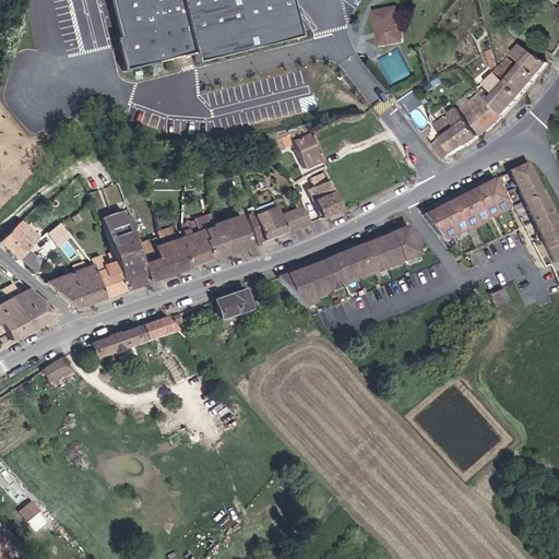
[(99,0),(109,40),(103,43),(111,78),(188,61),(187,55),(288,32),(281,0),(99,0)]
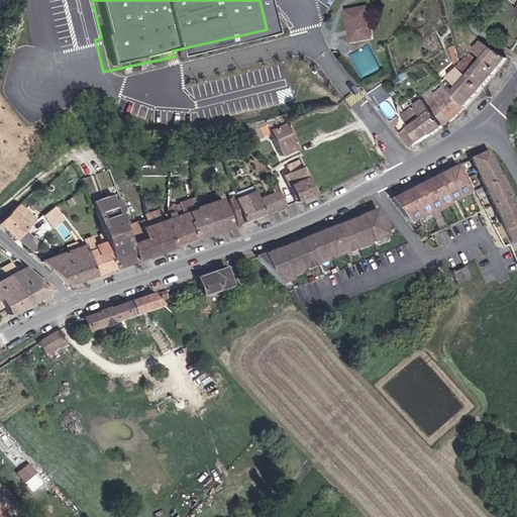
[(362,12),(341,15),(343,27),(346,27),(350,45),(368,42),(362,12)]
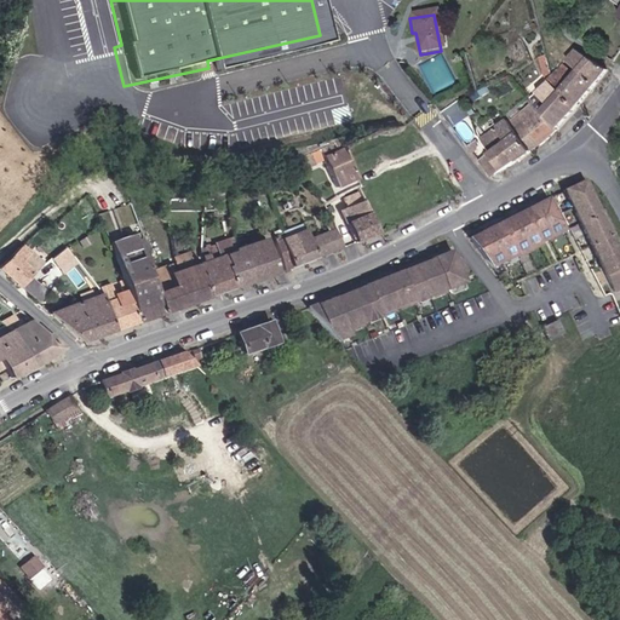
[(577,108),(607,69),(577,50),(567,62),(579,72),(575,75),(562,64),(550,78),(545,82),(577,108)]
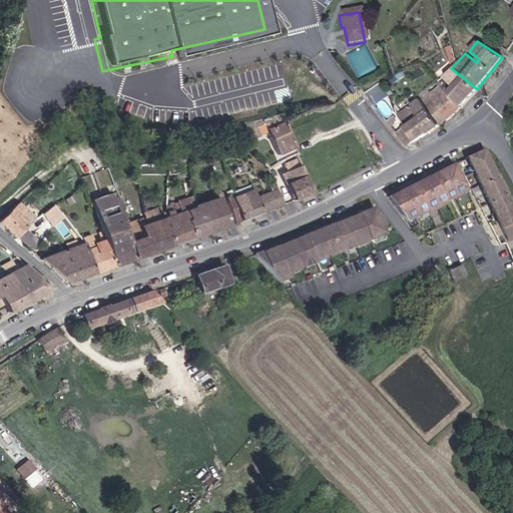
[(460,106),(477,89),(451,68),(448,72),(450,73),(439,85),(460,106)]
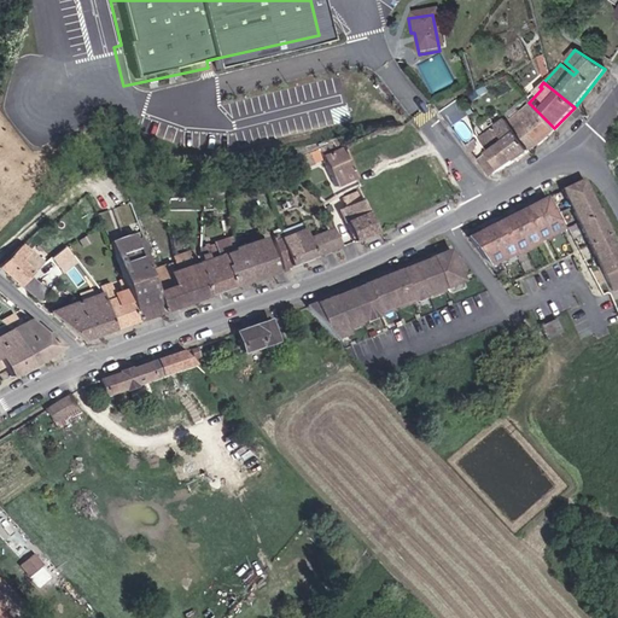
[(536,141),(538,145),(555,129),(554,128),(529,103),(528,101),(506,124),(526,149),(536,141)]
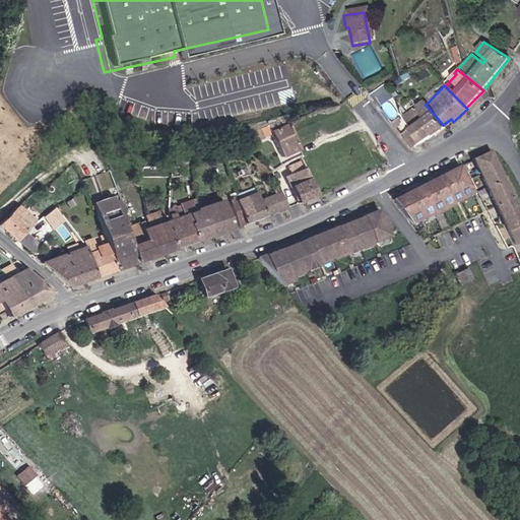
[(174,102),(177,119),(224,110),(221,89),(210,91),(212,103),(205,104),(204,96),(174,102)]
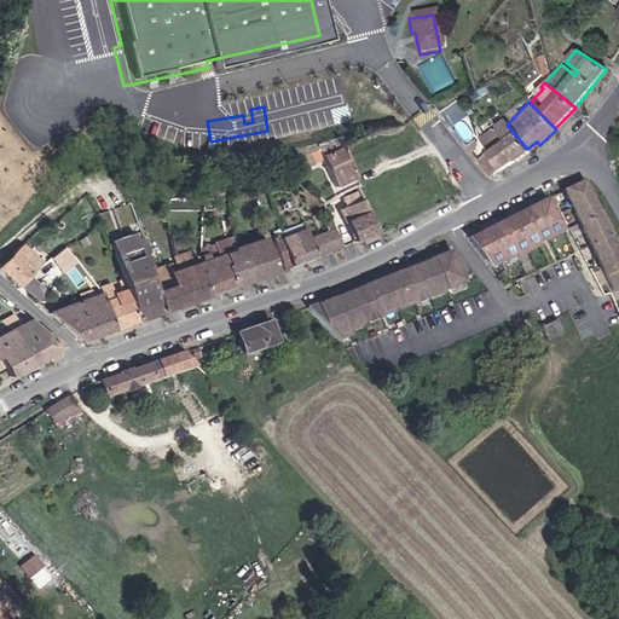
[(457,119),(450,110),(434,120),(443,127),(457,119)]
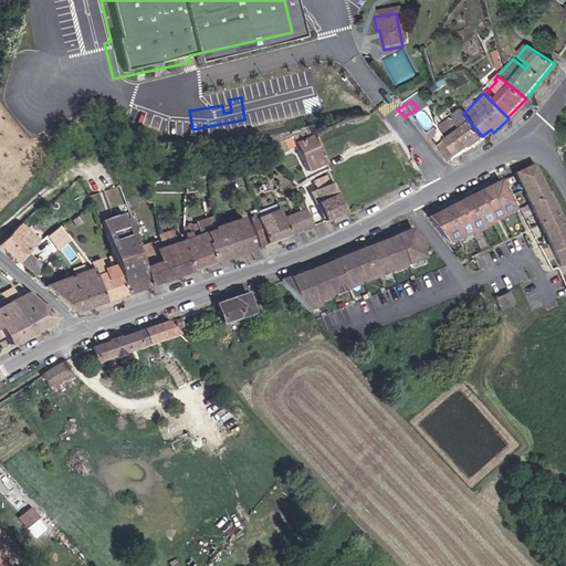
[(458,133),(473,148),(481,142),(485,139),(482,136),(463,114),(461,113),(437,127),(448,139),(458,133)]
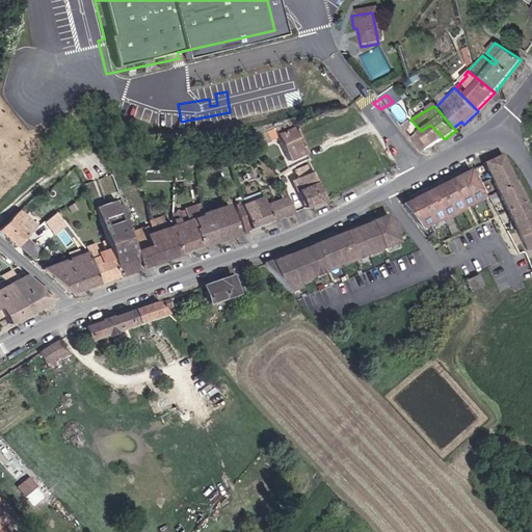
[(303,152),(290,123),(290,121),(275,128),(277,134),(275,135),(287,160),(303,152)]
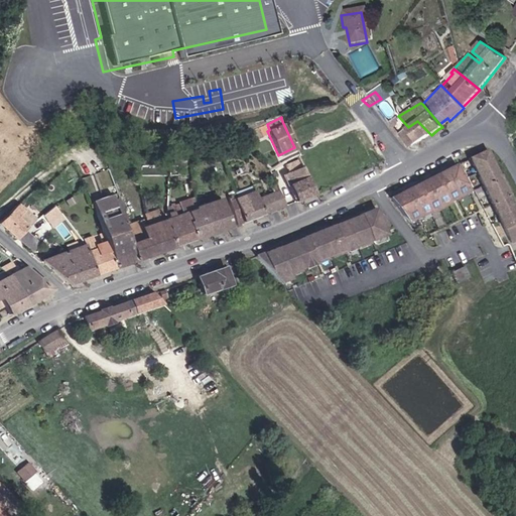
[(402,131),(413,145),(429,136),(431,135),(417,121),(408,127),(402,131)]
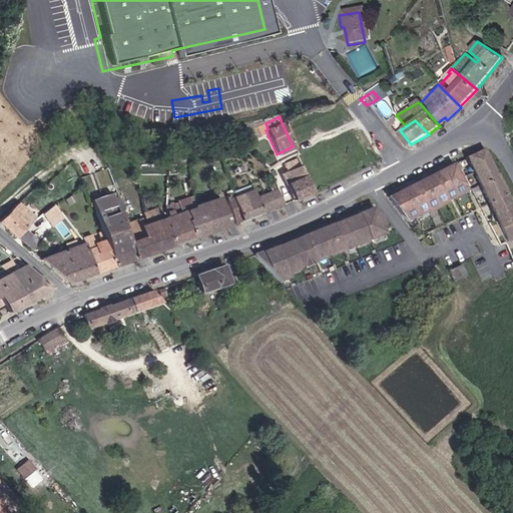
[(258,137),(253,128),(243,132),(247,141),(258,137)]
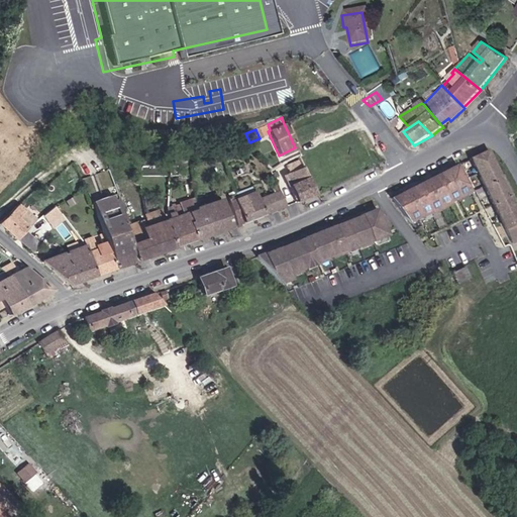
[(470,159),(483,185),(501,177),(487,149),(470,159)]
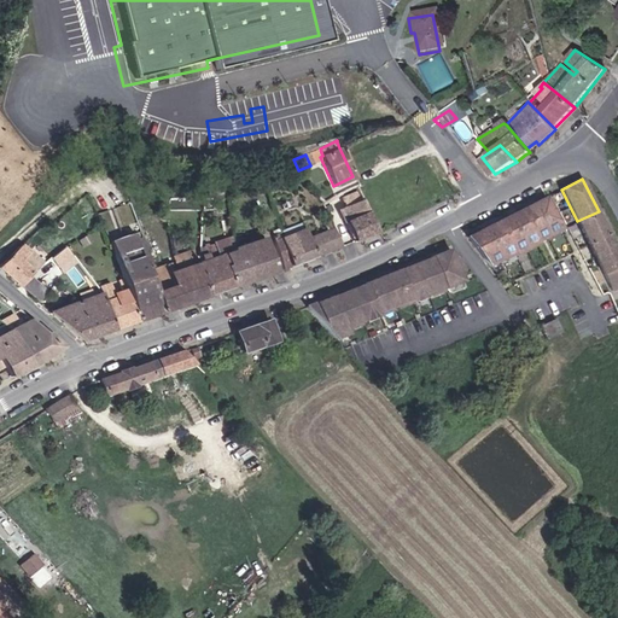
[(347,222),(369,213),(368,209),(360,192),(345,198),(349,207),(342,210),(347,222)]
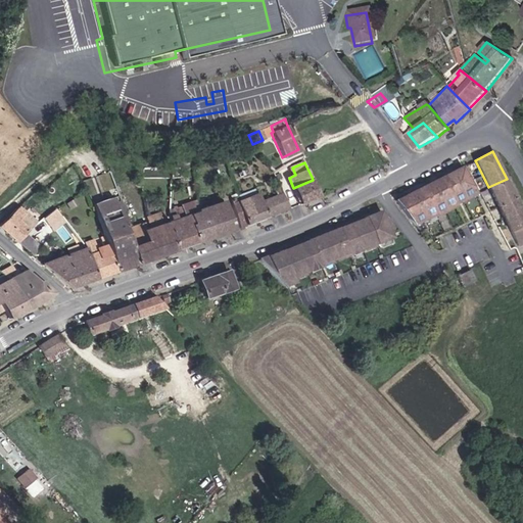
[(416,222),(475,192),(462,167),(396,200),(416,222)]
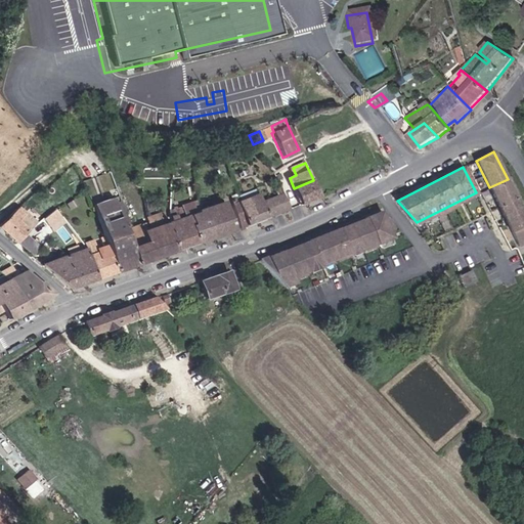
[(489,187),(499,207),(517,198),(508,179),(489,187)]
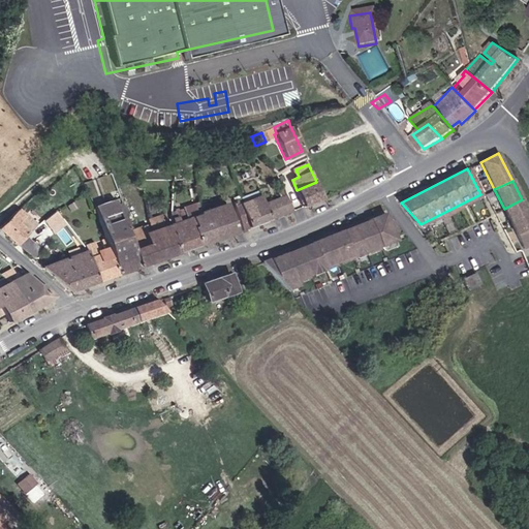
[(303,207),(323,198),(316,182),(297,190),(303,207)]
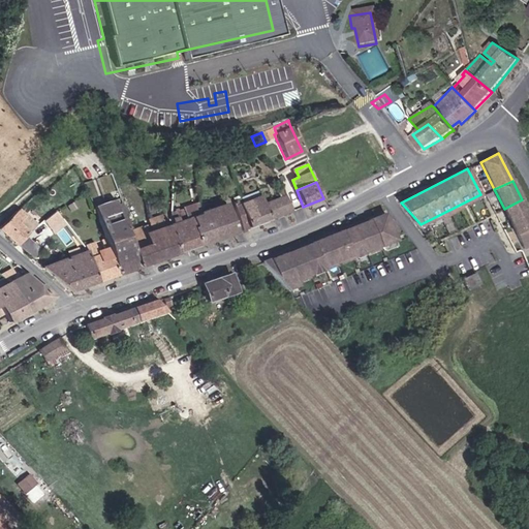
[(242,230),(292,211),(285,195),(265,203),(257,185),(246,189),(249,199),(242,203),(240,196),(230,199),(238,219),(242,230)]
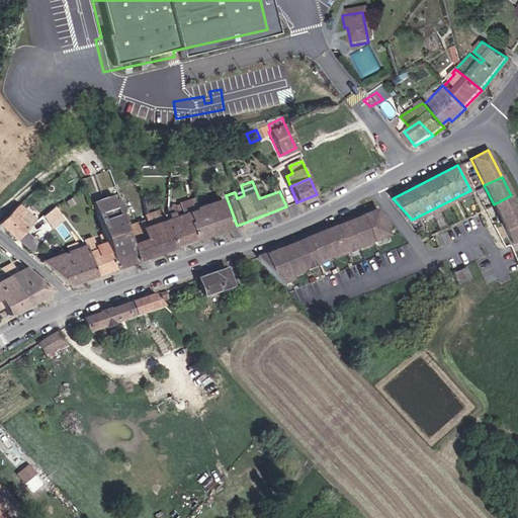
[(414,222),(471,192),(470,190),(412,220),(414,222)]
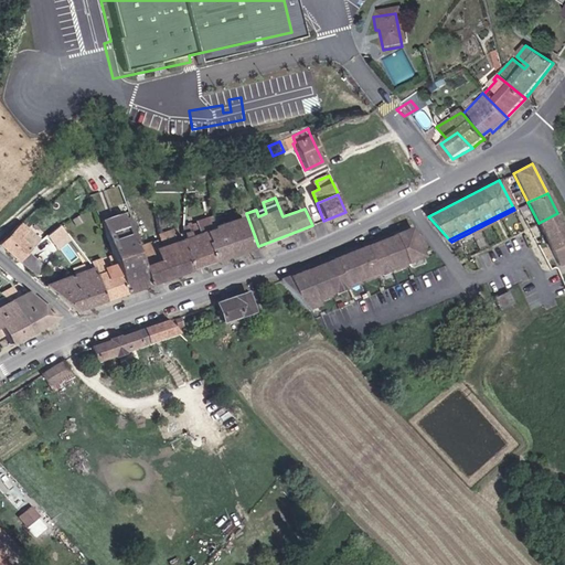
[(209,224),(208,219),(206,212),(191,217),(194,230),(177,235),(190,270),(211,263),(198,227),(209,224)]
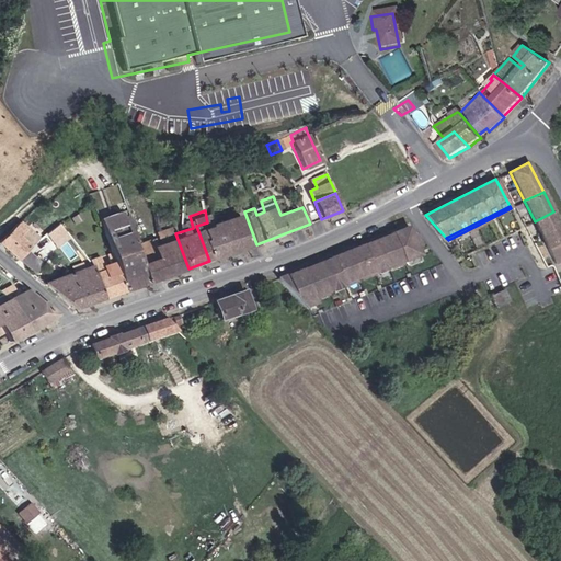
[(560,226),(553,212),(535,221),(548,249),(556,264),(560,261),(560,226)]
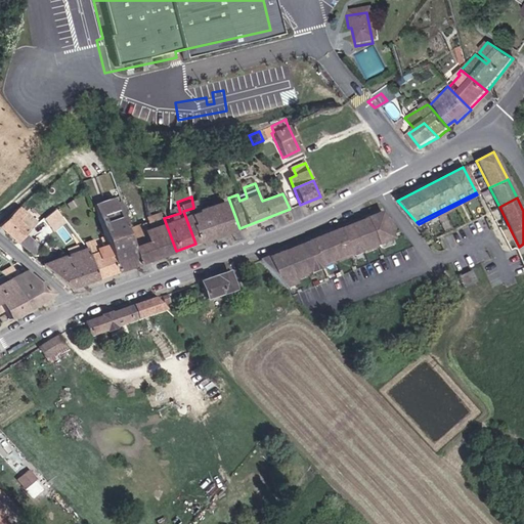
[(222,199),(218,201),(208,204),(214,221),(209,223),(212,230),(207,232),(210,239),(229,232),(234,230),(222,199)]
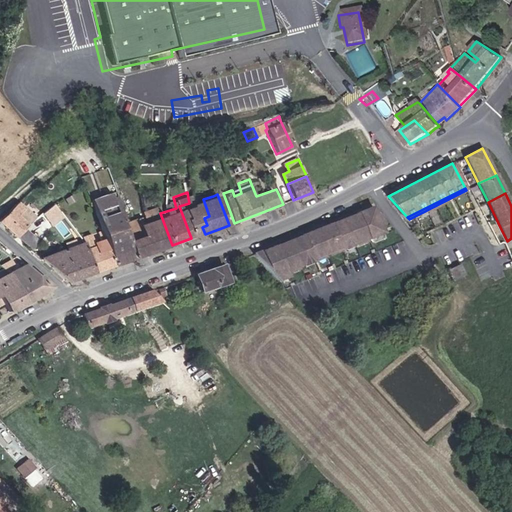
[(118,210),(113,196),(92,203),(106,243),(113,265),(135,258),(124,226),(122,222),(118,210)]
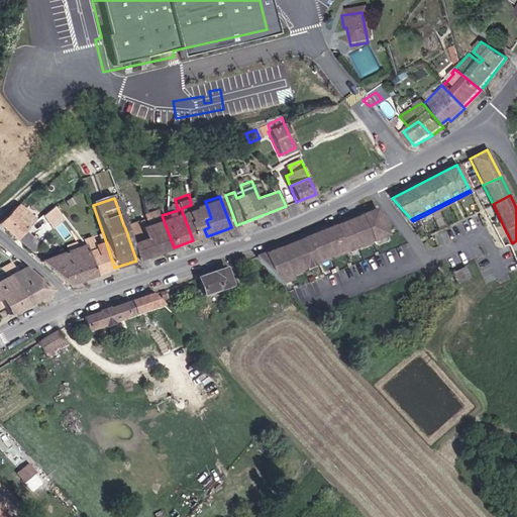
[(211,218),(205,201),(191,205),(181,208),(193,240),(207,236),(204,229),(209,227),(206,220),(211,218)]
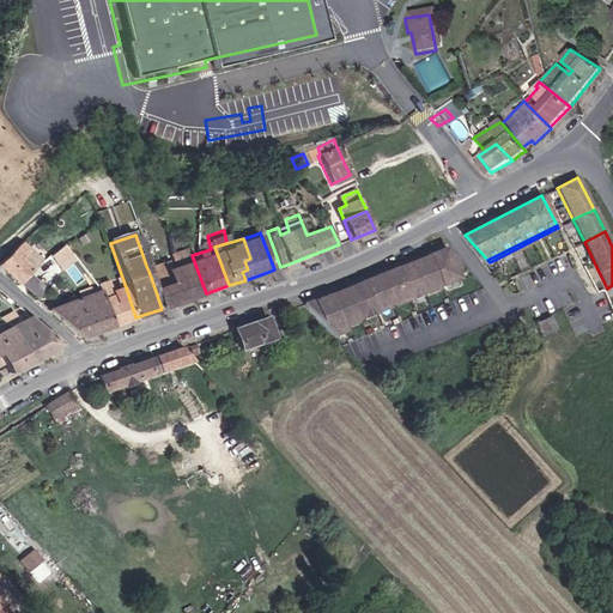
[(64,269),(79,259),(67,243),(53,254),(64,269)]
